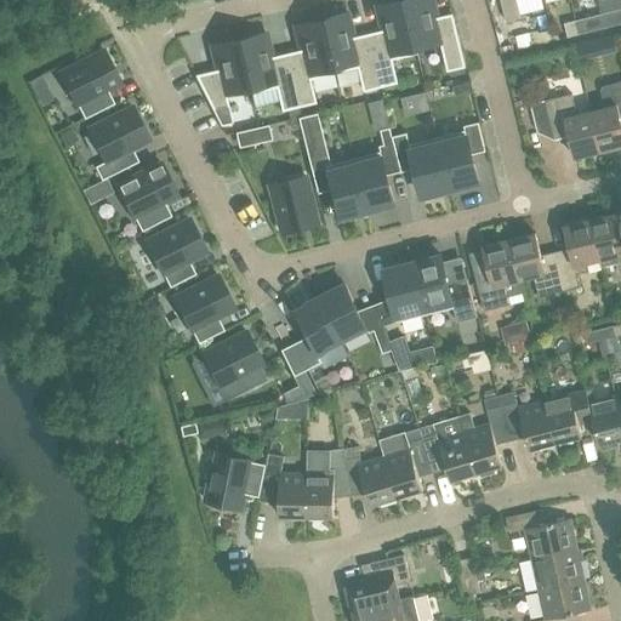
[(369,34),(381,87),(399,83),(393,60),(419,53),(405,0),(377,6),(383,30),(369,34)]
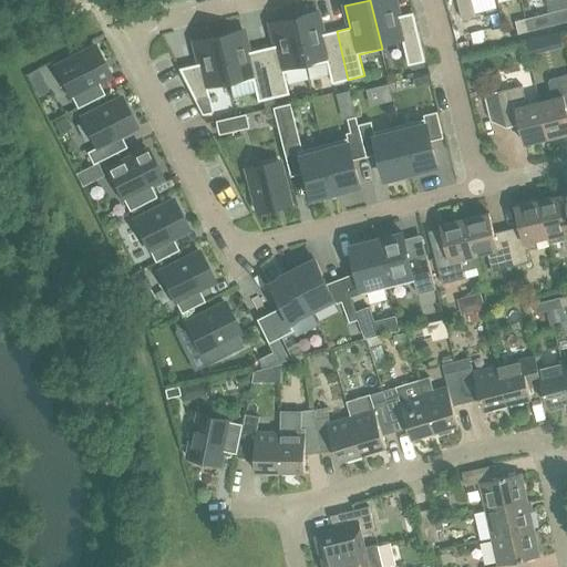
[(370,0),(382,49),(381,43),(402,39),(409,65),(425,61),(414,12),(400,16),(395,0),(370,0)]
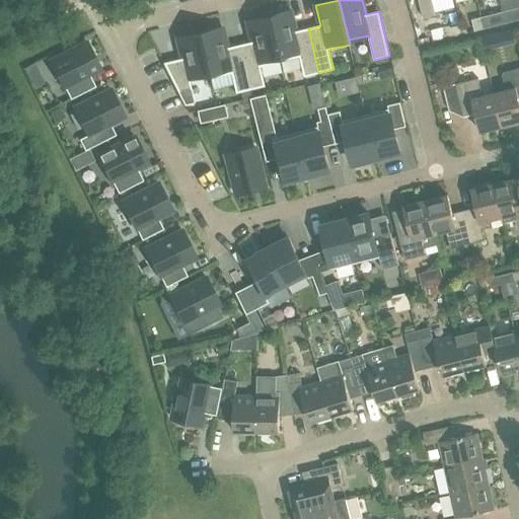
[(432,0),(419,0),(424,18),(436,15),(432,0)]
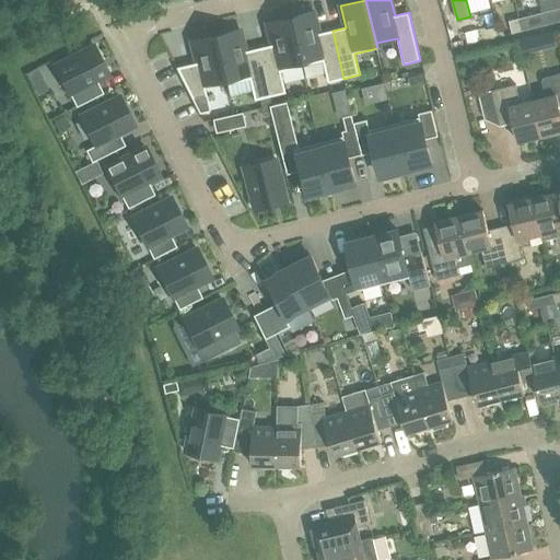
[(343,79),(333,31),(319,34),(315,12),(290,18),(302,67),(324,61),(329,82),(343,79)]
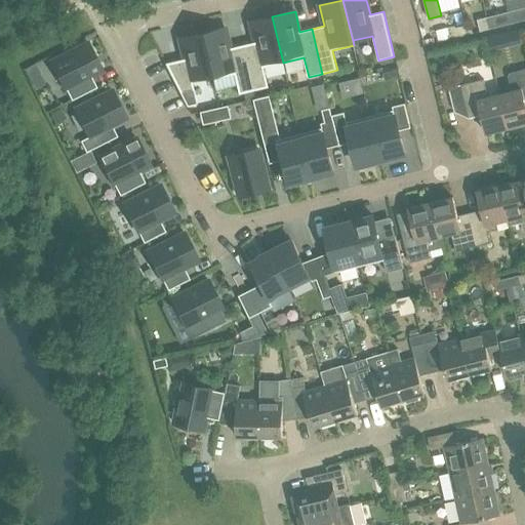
[(497,14),(488,17),(490,29),(500,27),(497,14)]
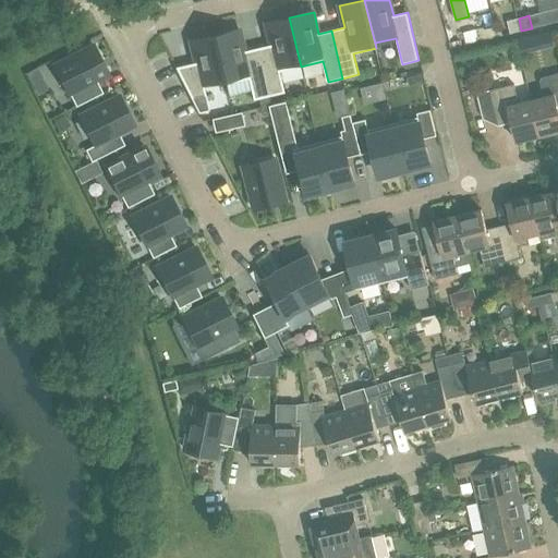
[(301,67),(289,17),(265,24),(269,45),(257,48),(268,96),(283,93),(278,71),(301,67)]
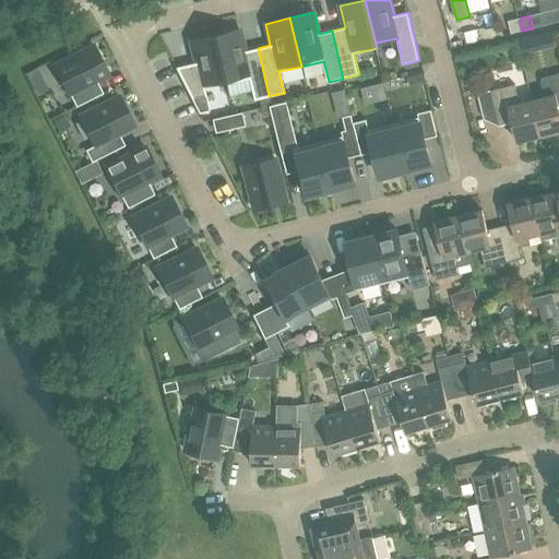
[(511,34),(522,31),(520,19),(508,21),(511,34)]
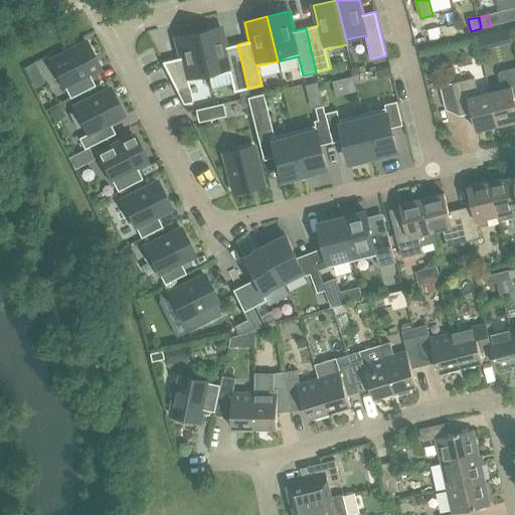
[(198,33),(208,77),(216,75),(228,72),(230,79),(233,93),(247,89),(237,44),(225,47),(220,27),(198,33)]
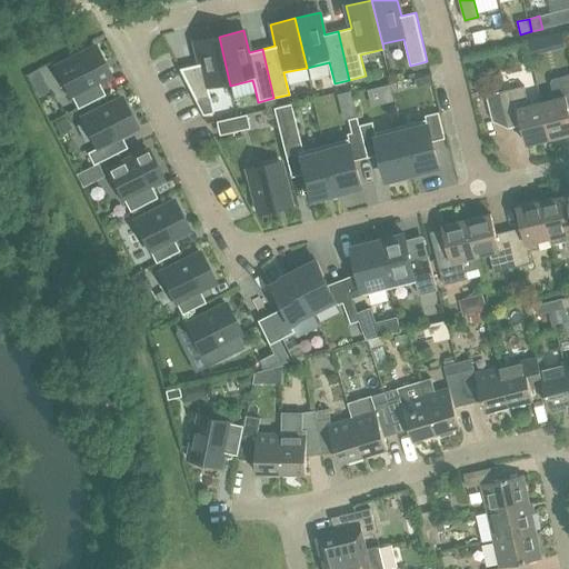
[(219,37),(193,42),(199,65),(179,69),(202,116),(212,112),(207,86),(228,81),(229,86),(230,86),(219,37)]
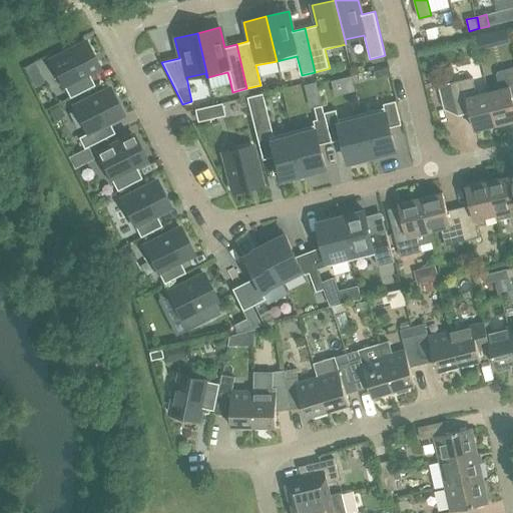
[(50,59),(52,65),(53,65),(59,77),(64,87),(69,98),(94,85),(89,75),(99,69),(96,63),(90,52),(85,41),(50,59)]
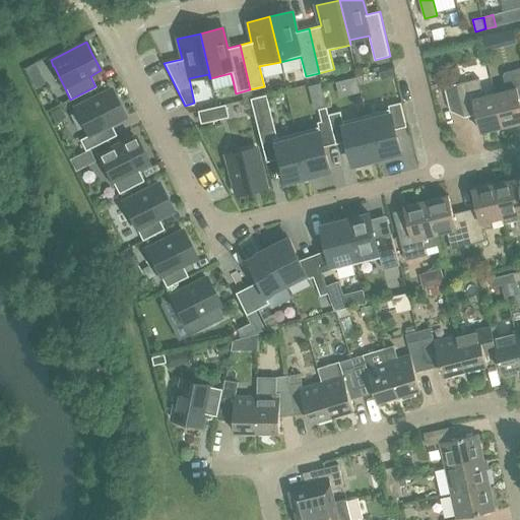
[(495,92),(504,127),(519,122),(519,100),(519,94),(519,93),(519,68),(512,70),(505,72),(503,75),(505,83),(494,86),(495,92)]
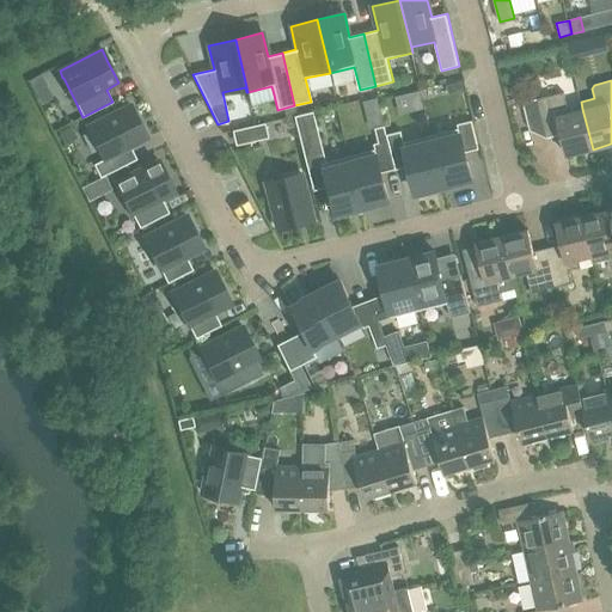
[(568,155),(593,150),(582,109),(569,112),(564,92),(538,98),(545,128),(560,126),(568,155)]
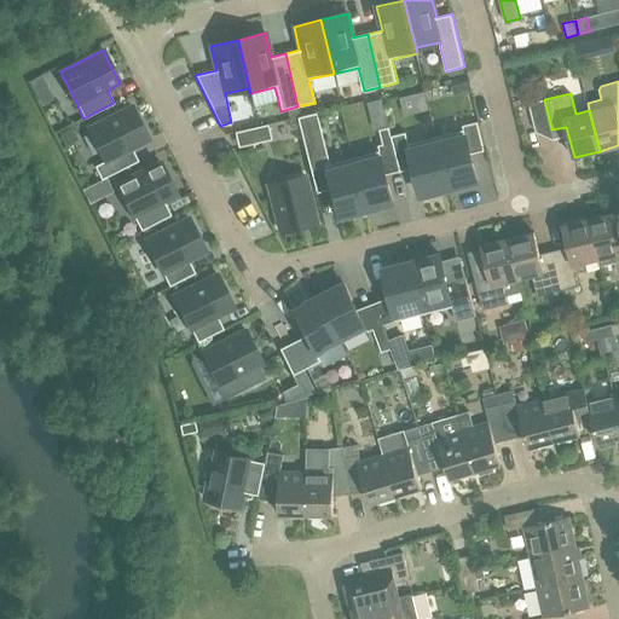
[(132,106),(88,128),(92,134),(99,149),(105,161),(94,167),(102,180),(138,161),(132,149),(149,140),(145,132),(144,132),(138,119),(132,106)]
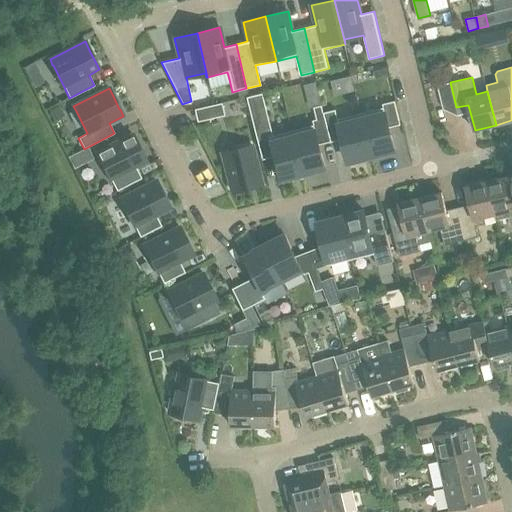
[(254,131),(269,127),(270,127),(261,93),(246,97),(254,131)]
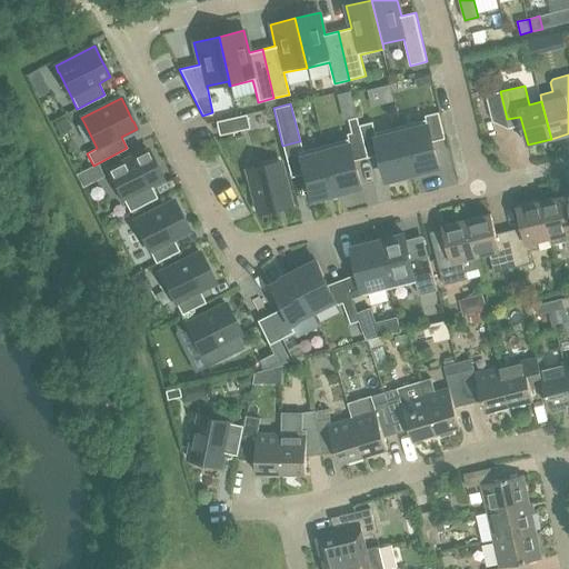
[(427,119),(401,126),(413,173),(422,171),(439,167),(435,150),(432,141),(446,138),(439,112),(426,116),(427,119)]
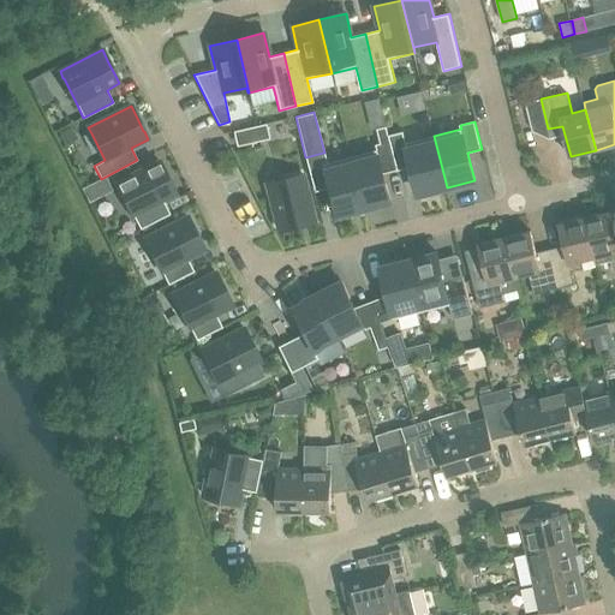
[(269,138),(266,124),(256,126),(260,141),(269,138)]
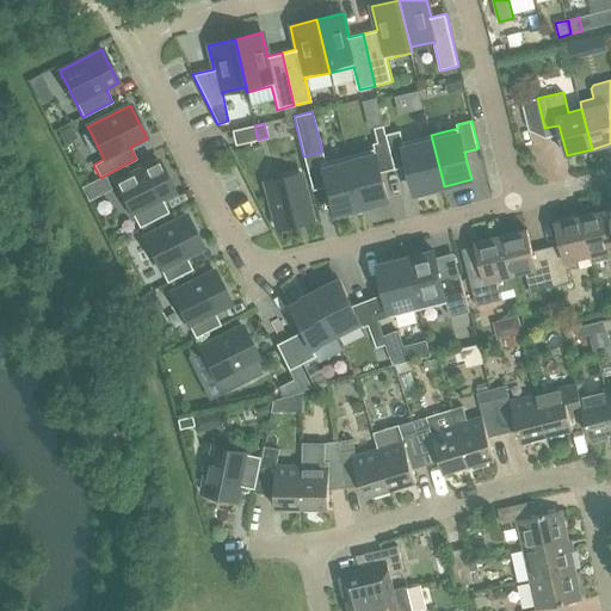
[(378,143),(388,141),(387,135),(384,125),(375,128),(378,142),(378,143)]
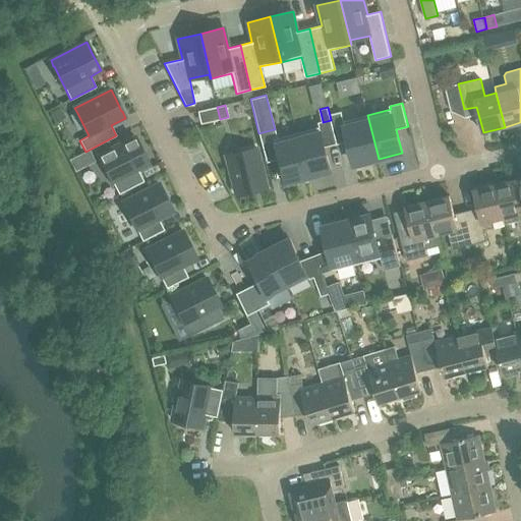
[(344,121),(342,112),(330,115),(331,120),(337,143),(337,145),(349,141),(344,121)]
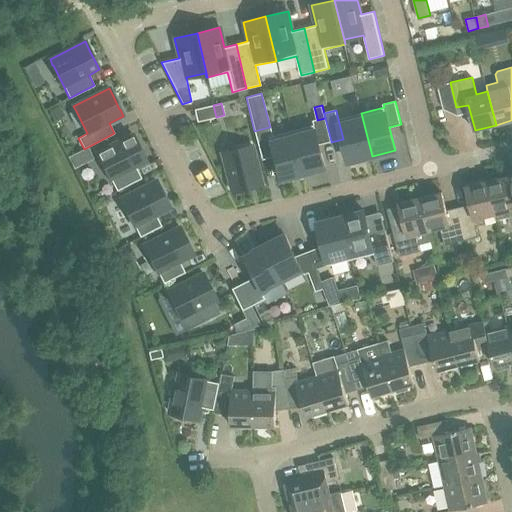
[(364,158),(372,156),(361,113),(338,119),(343,139),(345,147),(349,162),(364,158)]
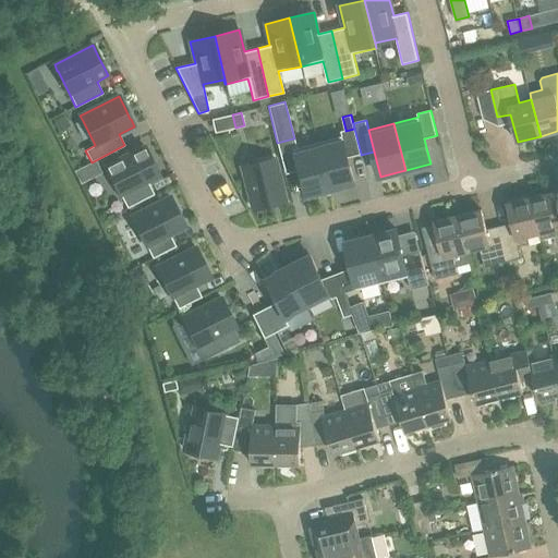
[(317,143),(329,190),(354,183),(348,157),(342,136),(317,143)]
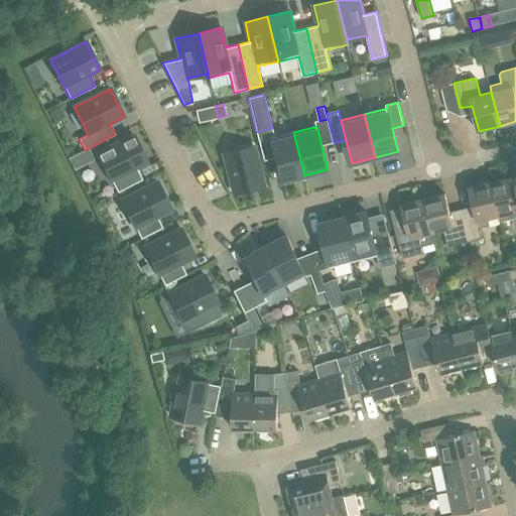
[(304,175),(293,132),(274,137),(270,138),(275,157),(281,181),(304,175)]
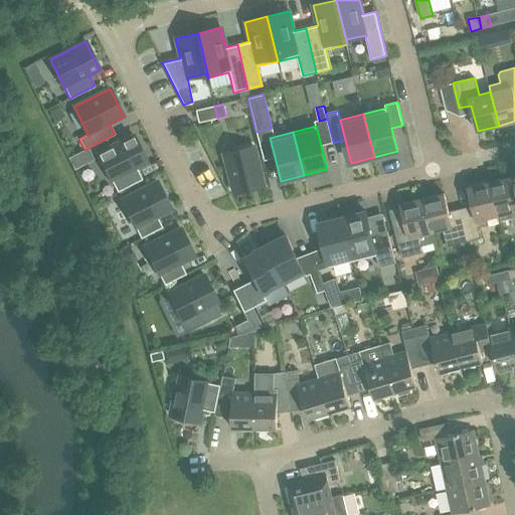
[(98,153),(100,158),(101,158),(107,171),(112,181),(118,192),(142,179),(137,168),(147,163),(144,156),(138,145),(133,135),(98,153)]
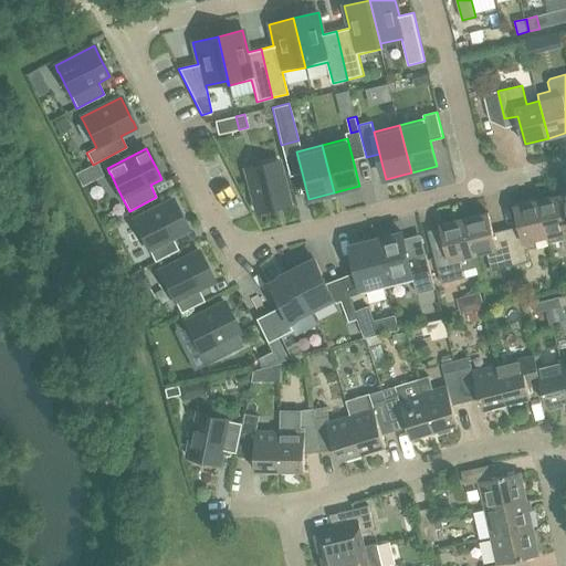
[(245,169),(255,211),(290,203),(279,160),(245,169)]
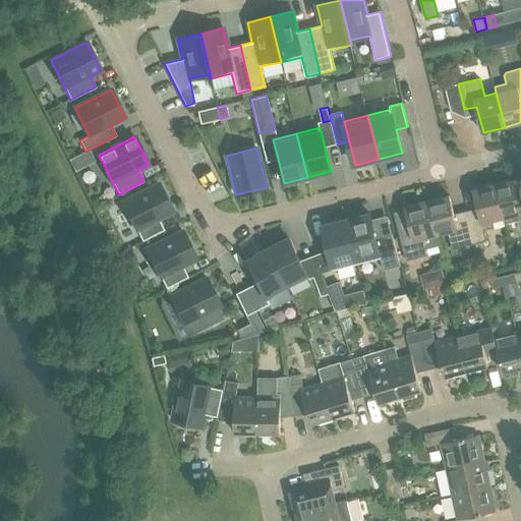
[(504,181),(497,184),(505,218),(504,218),(505,224),(517,220),(518,221),(519,228),(520,229),(520,192),(517,178),(504,181)]
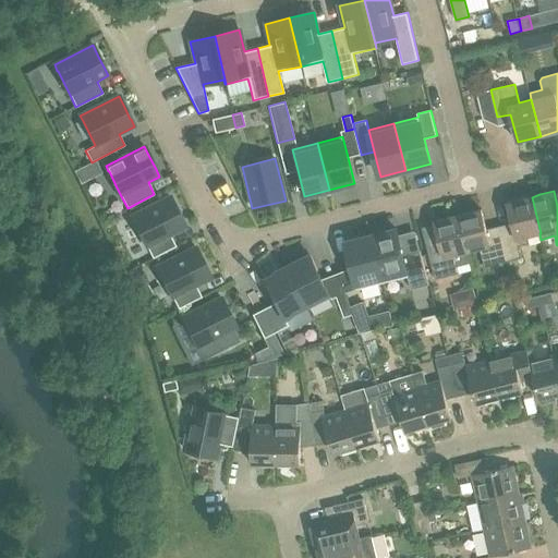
[(131,217),(134,222),(141,235),(146,246),(147,246),(153,258),(176,246),(170,235),(185,227),(182,220),(181,220),(176,208),(170,197),(131,217)]
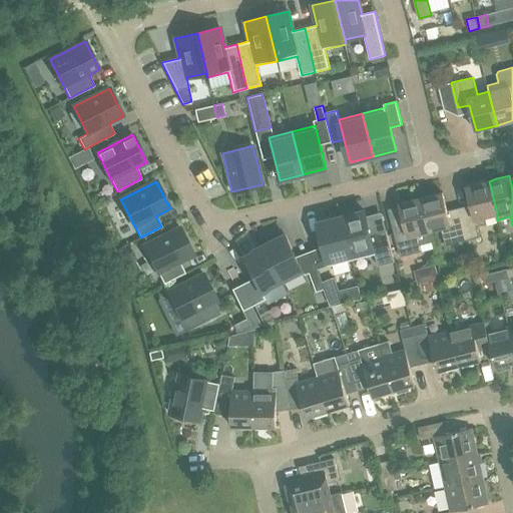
[(496,214),(497,214),(489,181),(467,186),(473,212),(461,215),(467,239),(480,236),(477,226),(487,223),(486,217),(496,214)]
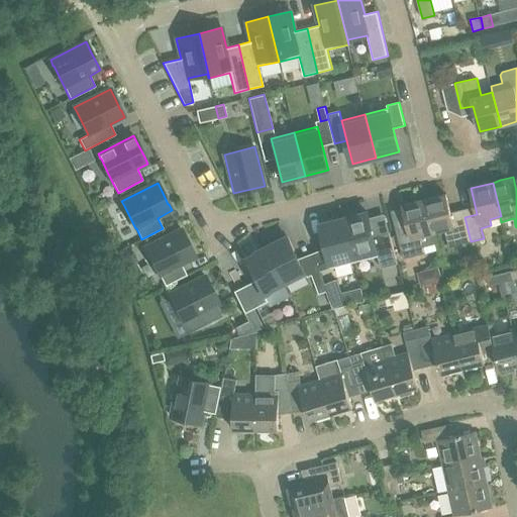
[(446,194),(425,199),(433,233),(444,230),(446,236),(448,246),(458,244),(461,255),(474,252),(471,241),(464,217),(453,220),(446,194)]
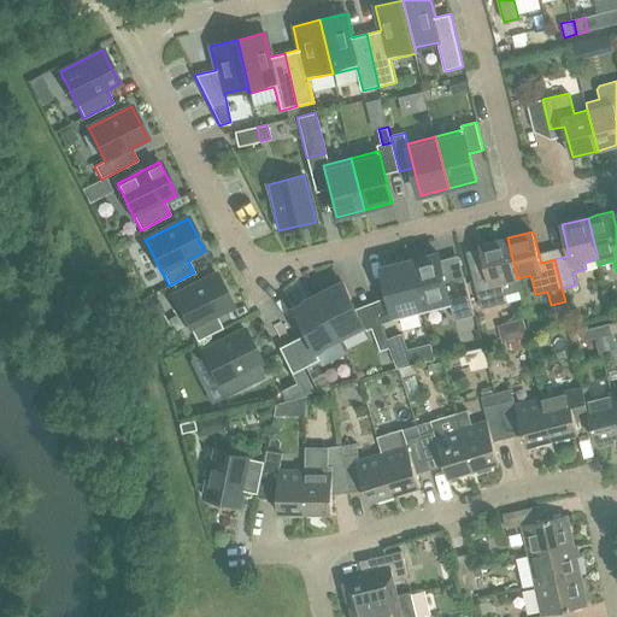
[(522,299),(517,278),(507,238),(481,245),(488,276),(474,280),(481,309),(495,305),(522,299)]
